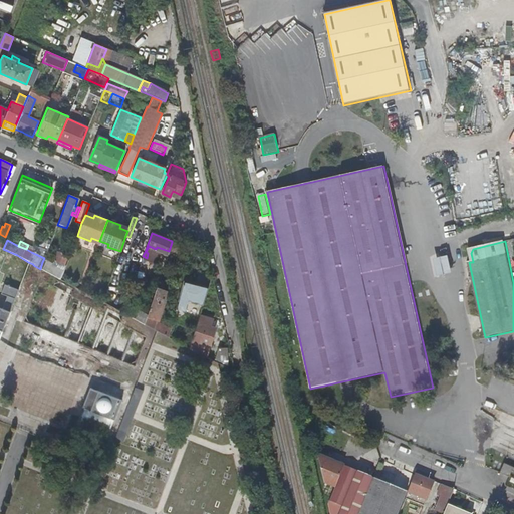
[(180,245),(172,242),(169,251),(168,255),(176,258),(180,245)]
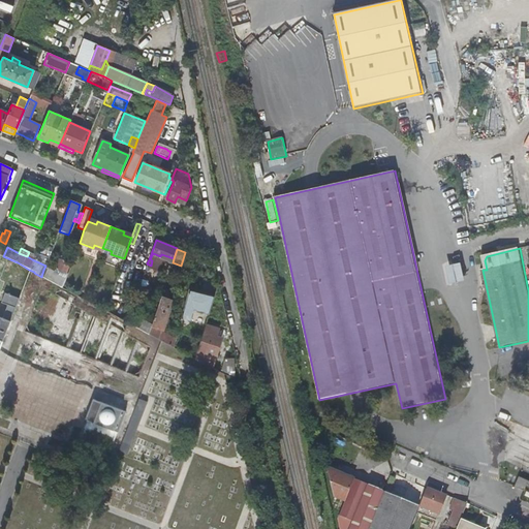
[(156,268),(160,256),(153,253),(150,259),(152,260),(151,266),(156,268)]
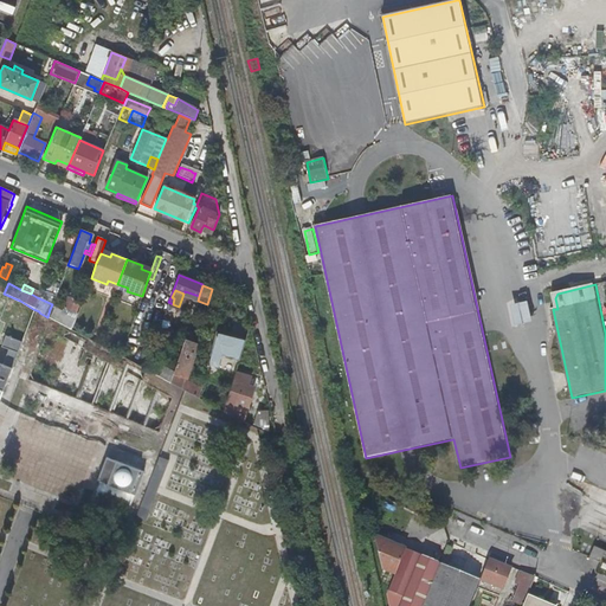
[(72,298),(68,297),(64,308),(75,313),(79,302),(72,298)]
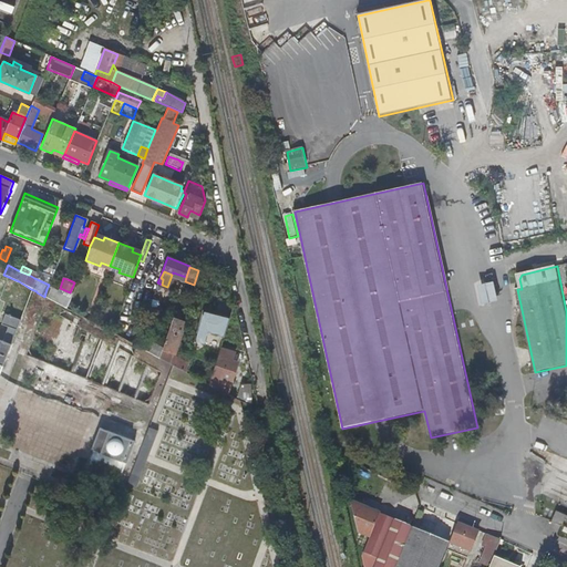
[(492,280),(477,284),(482,305),(497,301),(492,280)]
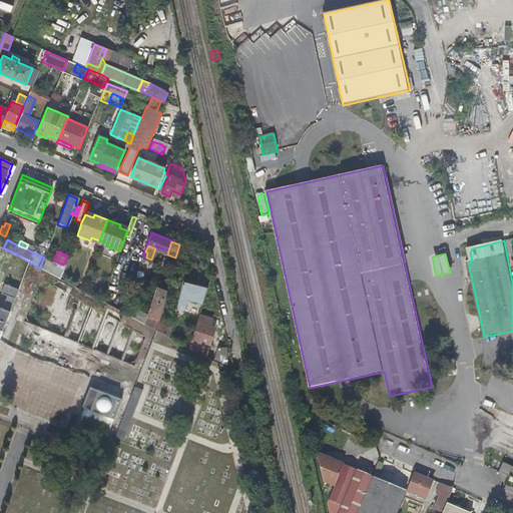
[(54,261),(51,267),(62,273),(65,266),(63,265),(54,261)]
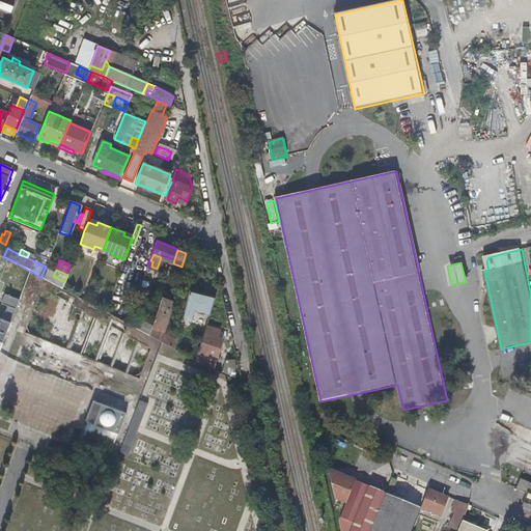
[(53,276),(44,271),(42,278),(62,289),(64,282),(53,276)]
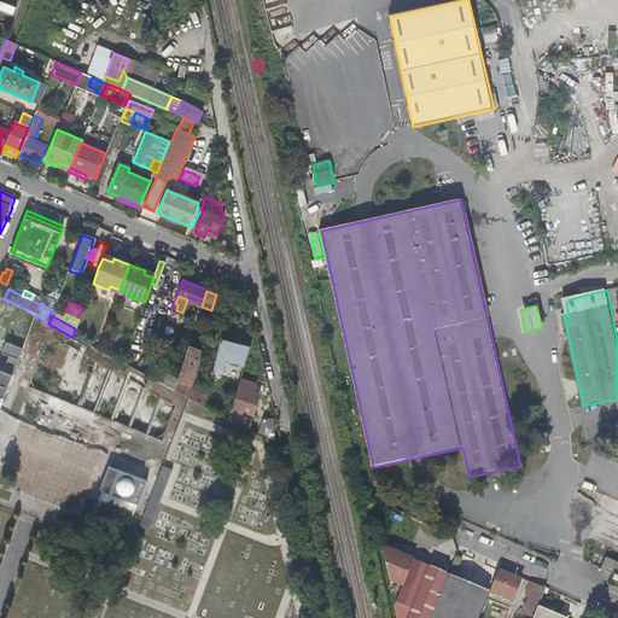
[(188,347),(196,349),(199,337),(192,334),(188,347)]
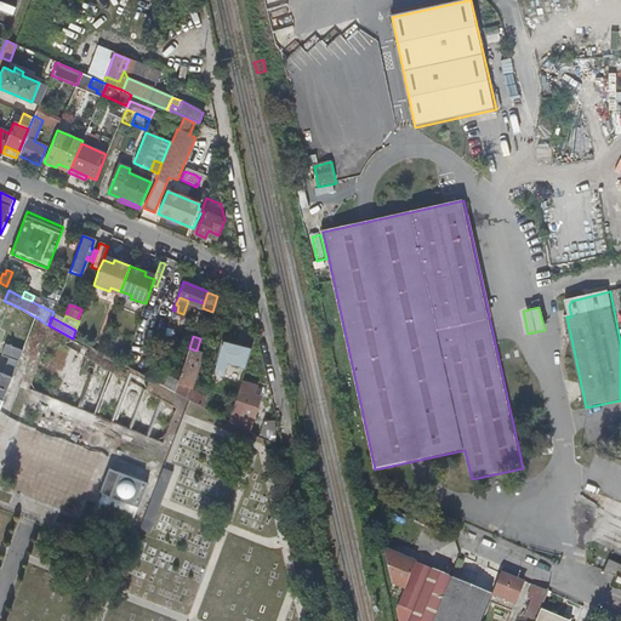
[(252,348),(221,340),(212,374),(221,376),(223,366),(221,365),(222,362),(223,363),(228,364),(245,368),(252,348)]
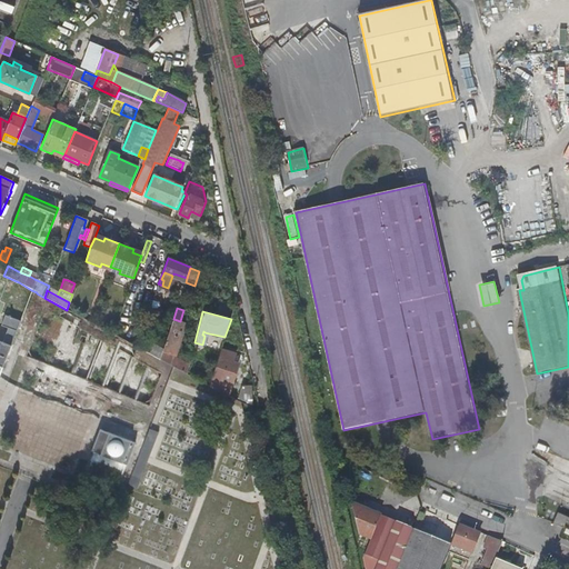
[(0,373),(20,321),(5,315),(0,325),(8,328),(2,341),(0,339),(0,373)]
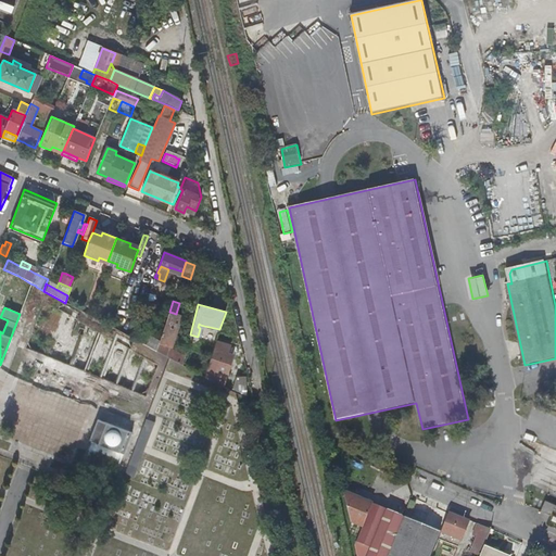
[(169,346),(171,346),(178,324),(175,323),(178,315),(176,314),(169,312),(159,343),(169,346)]
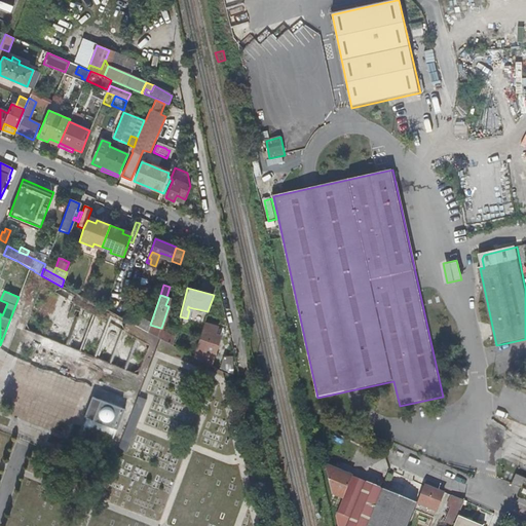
[(145,315),(129,309),(128,313),(144,320),(145,315)]
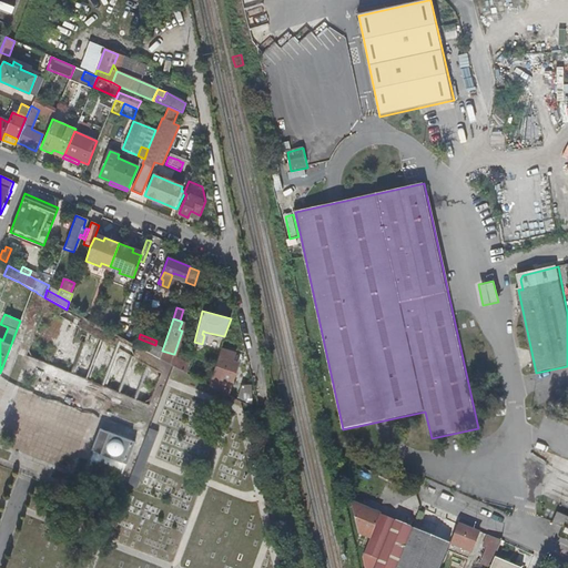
[(162,348),(155,345),(139,338),(135,346),(159,359),(162,350),(162,348)]
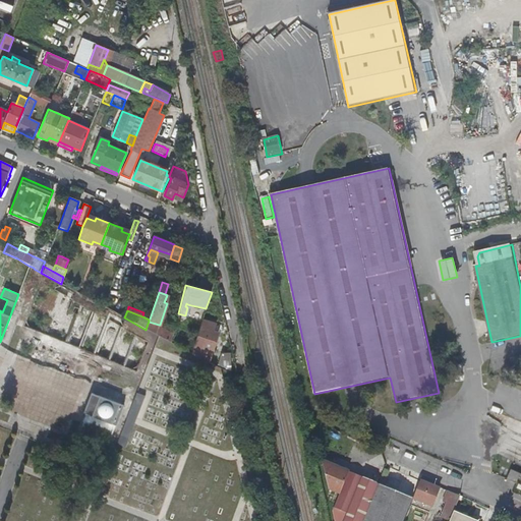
[(216,324),(203,320),(191,353),(209,363),(216,341),(211,340),(213,331),(216,324)]
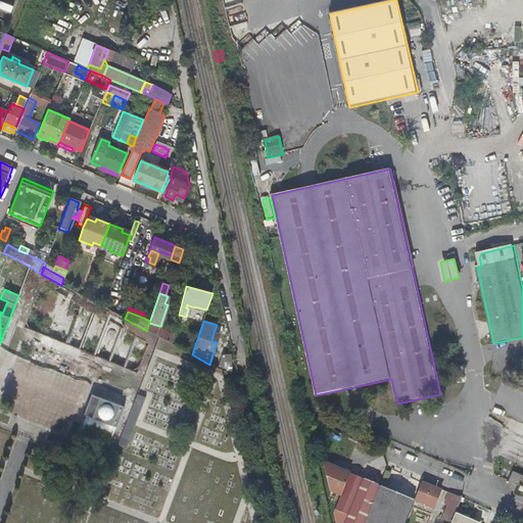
[(159,326),(149,323),(149,322),(146,331),(171,344),(176,325),(167,323),(165,328),(164,332),(157,330),(159,326)]
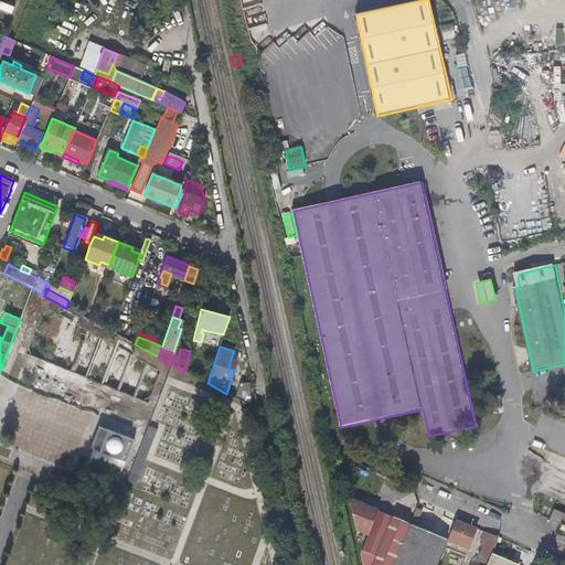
[(234,370),(237,361),(231,359),(228,369),(234,370)]
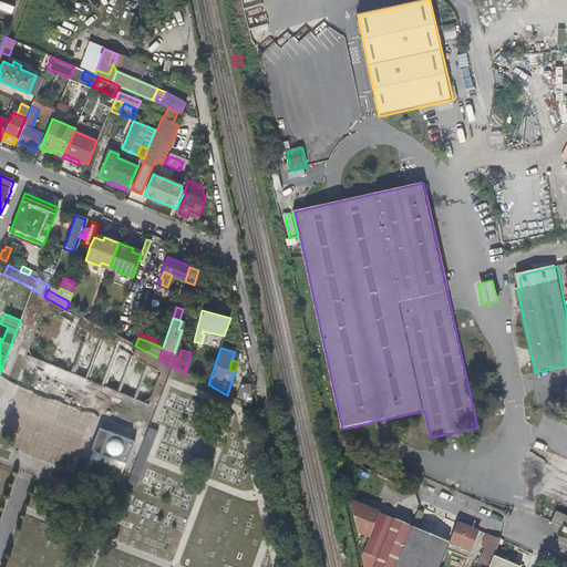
[(239,400),(254,408),(251,388),(240,388),(239,400)]
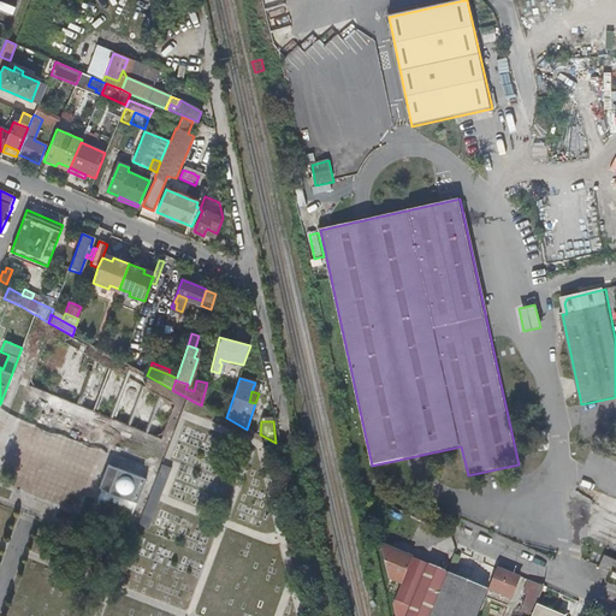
[(146,479),(108,465),(99,487),(137,502),(146,479)]
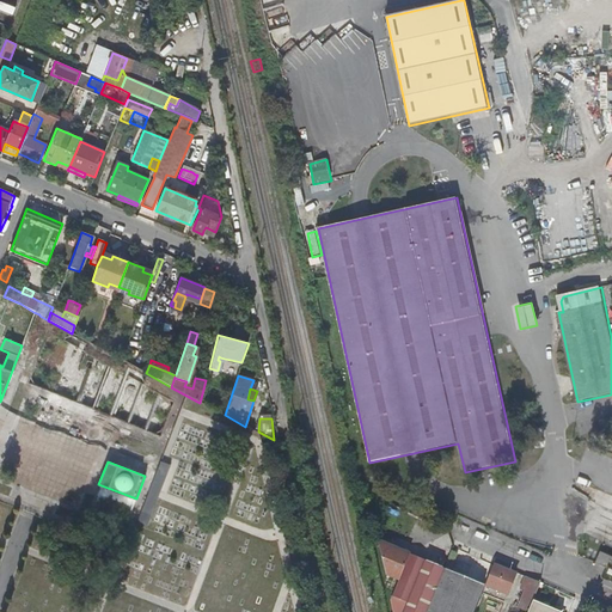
[(422,611),(441,567),(377,539),(384,573),(398,579),(391,598),(392,611),(422,611)]
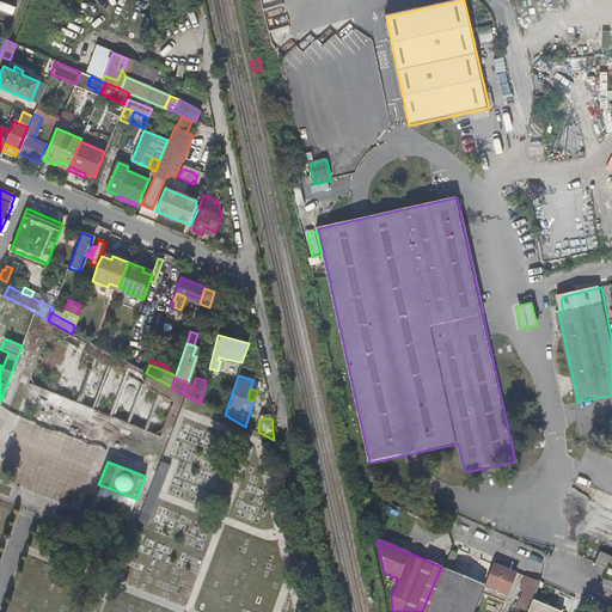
[(610,561),(611,562),(611,556),(600,551),(595,562),(606,568),(610,561)]
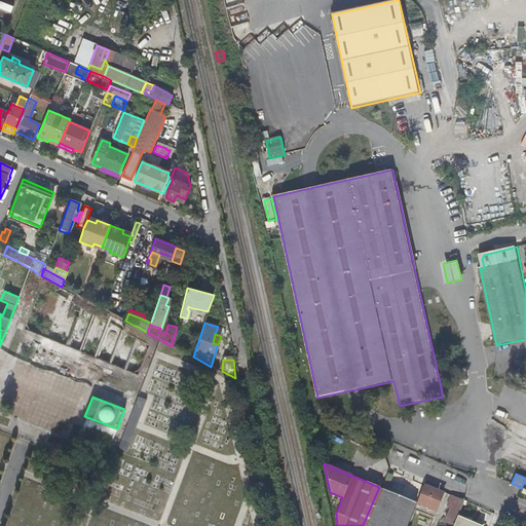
[(418,503),(415,502),(412,510),(433,518),(443,494),(425,486),(418,503)]
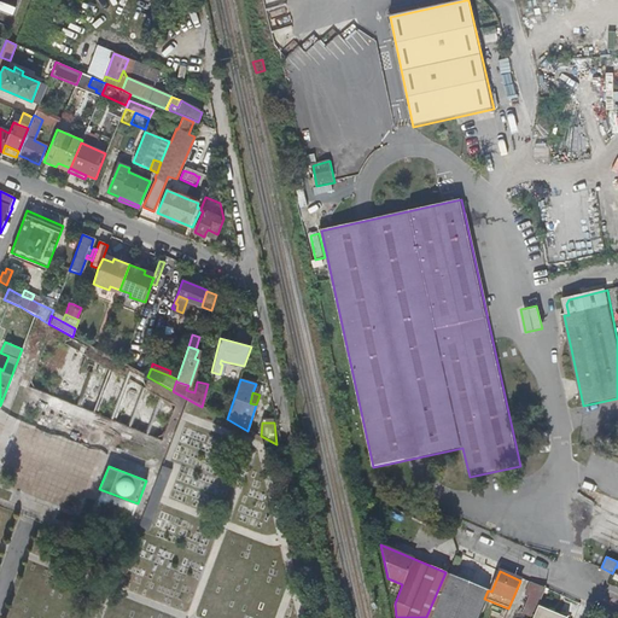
[(474,617),(488,590),(448,573),(429,617),(474,617)]
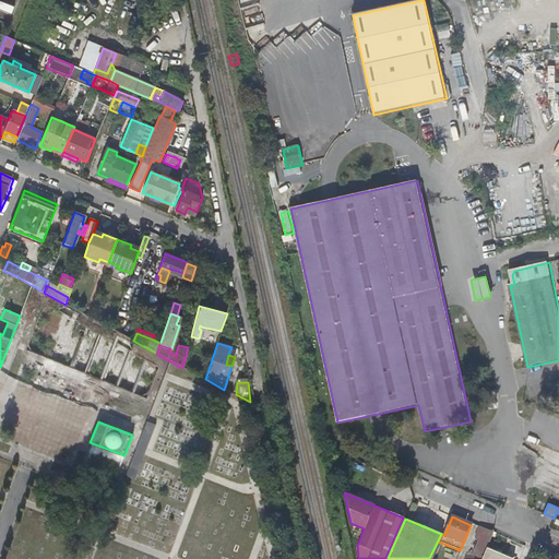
[(473,555),(482,558),(486,548),(494,532),(479,526),(475,536),(480,538),(473,555)]
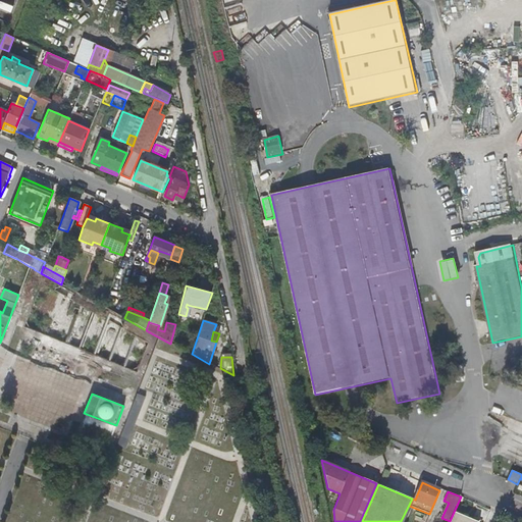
[(477,521),(454,512),(450,521),(477,521)]
